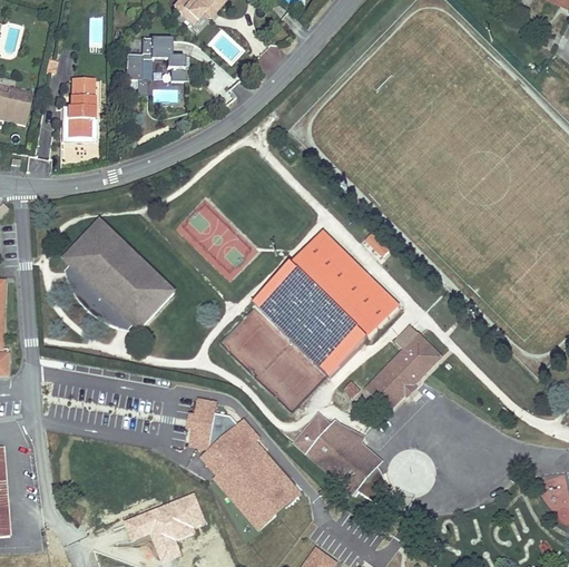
[(179,0),(175,6),(183,12),(185,9),(197,20),(211,5),(217,10),(226,0),(179,0)]
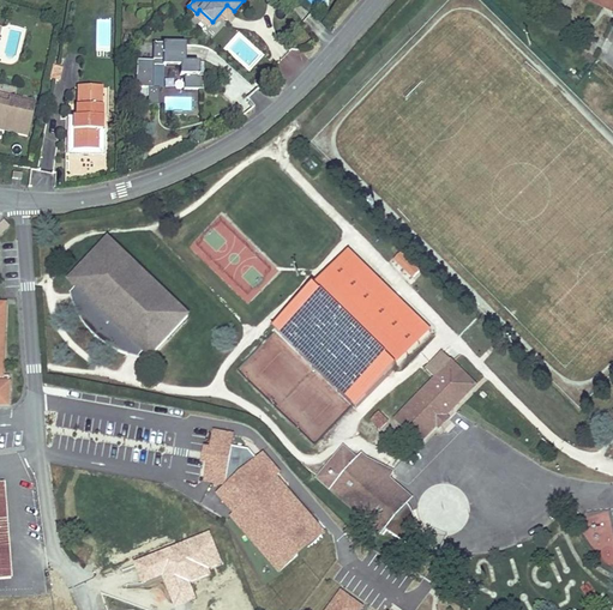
[(137,56),(137,84),(164,85),(166,62),(184,64),(182,85),(202,86),(203,59),(186,59),(187,41),(154,40),(154,58),(137,56)]
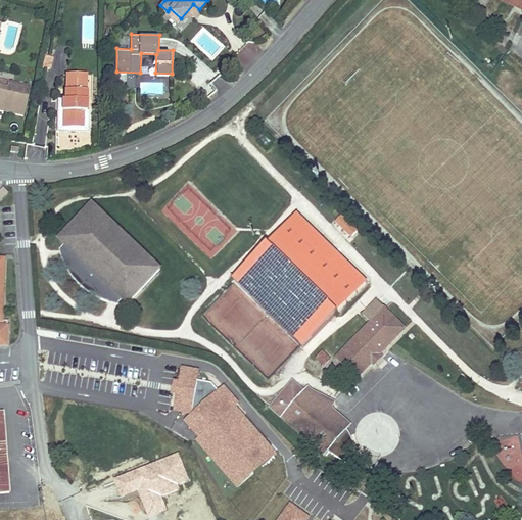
[(53,54),(46,52),(43,64),(51,65),(53,54)]
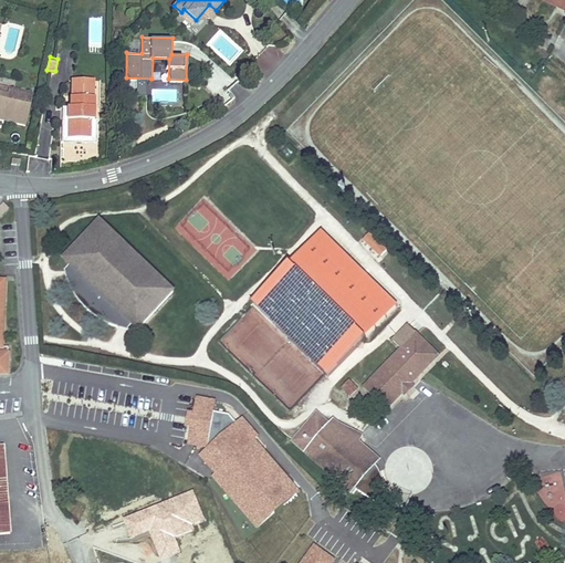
[(73,94),(94,94),(94,77),(74,77),(73,94)]
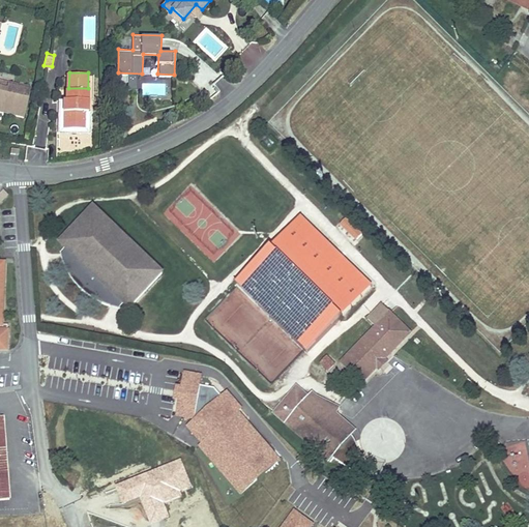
[(121,72),(121,86),(138,86),(138,72),(121,72)]
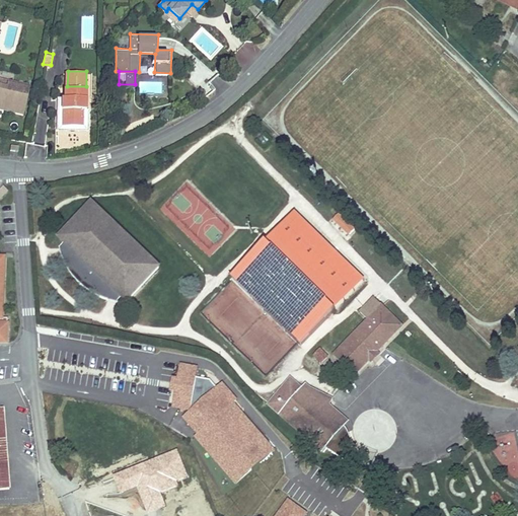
[(0,85),(6,87),(7,83),(29,88),(30,86),(0,79),(0,85)]
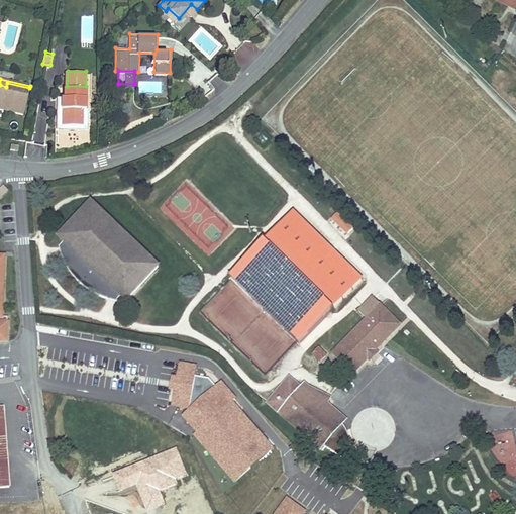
[(210,80),(201,86),(206,93),(215,87),(210,80)]
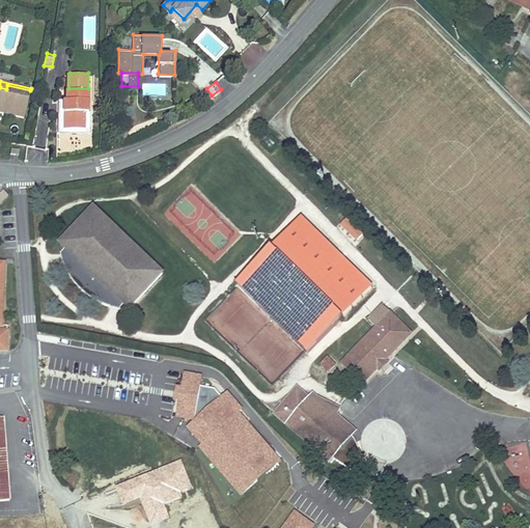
[(0,108),(25,113),(30,90),(7,85),(6,89),(0,87),(0,108)]
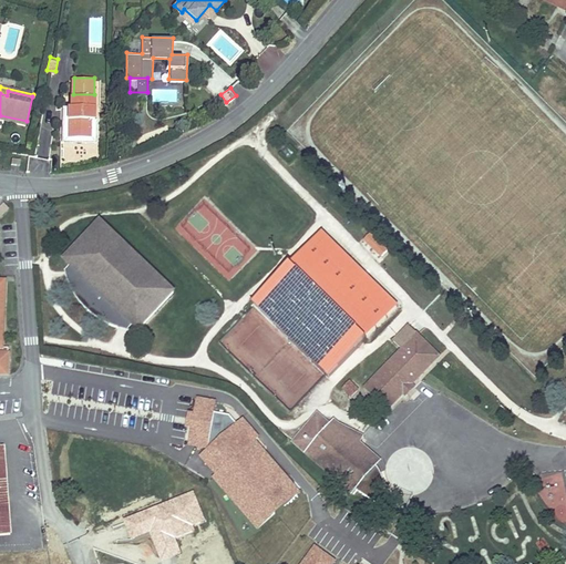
[(73,94),(72,94),(72,104),(69,104),(68,135),(92,135),(92,118),(95,118),(95,94),(94,94),(73,94)]
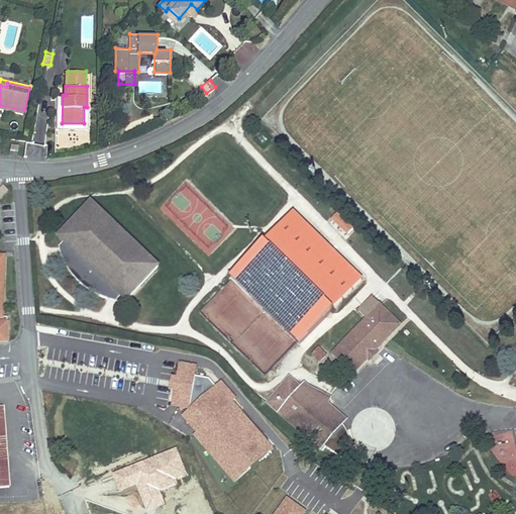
[(62,123),(63,95),(58,95),(57,128),(89,128),(89,107),(87,107),(84,107),(84,123),(62,123)]
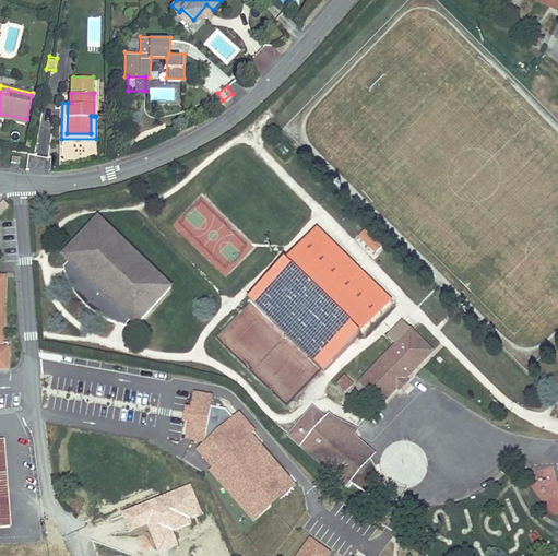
[(66,252),(71,258),(78,263),(68,274),(76,290),(84,299),(91,306),(99,312),(117,320),(127,310),(133,317),(138,321),(173,285),(101,216),(66,252)]
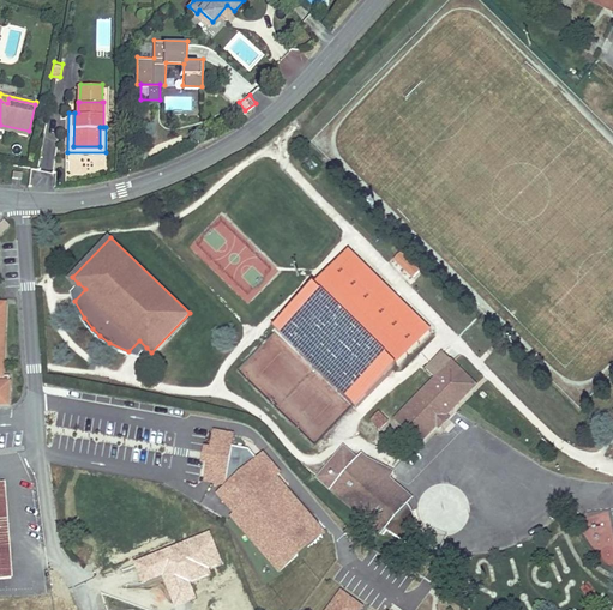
[(358,408),(436,330),(350,247),(274,326),(358,408)]
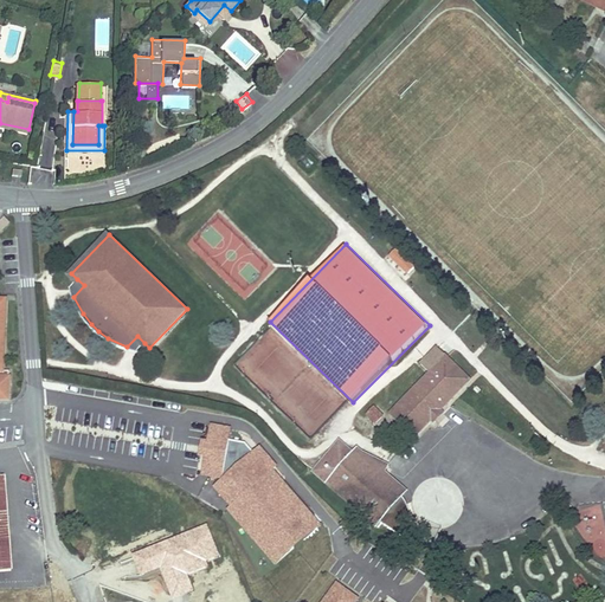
[(399,246),(391,256),(409,273),(417,264),(399,246)]
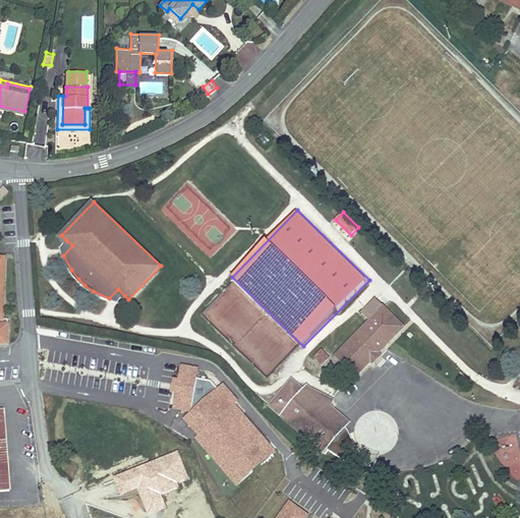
[(72,245),(66,240),(61,245),(62,250),(63,255),(72,245)]
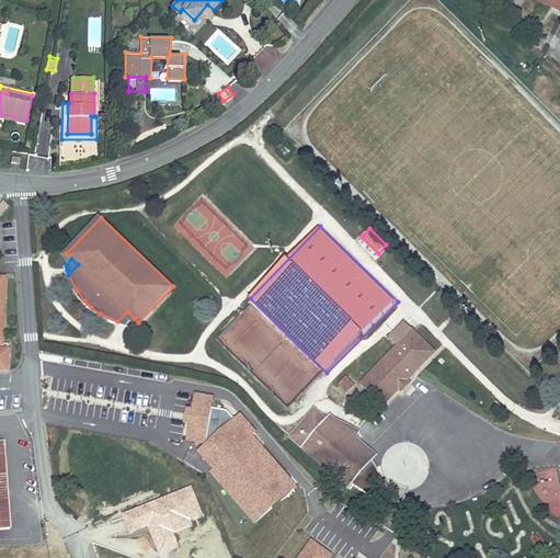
[(0,366),(9,367),(10,341),(3,341),(7,275),(0,274),(0,366)]
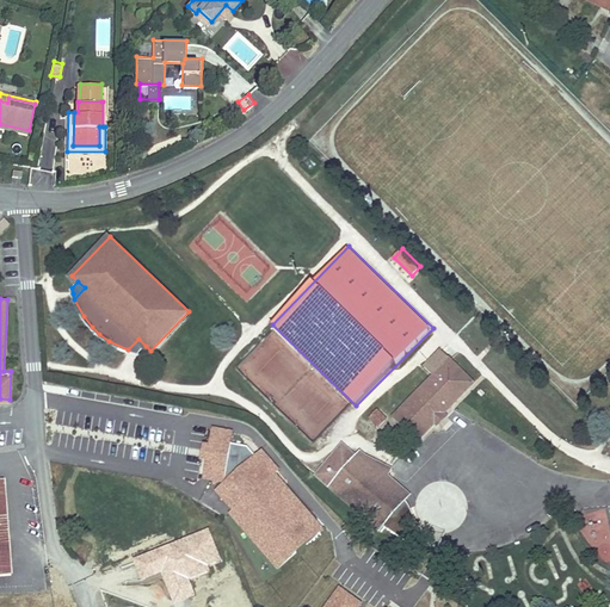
[(146,346),(139,339),(128,350),(134,352),(139,353),(146,346)]
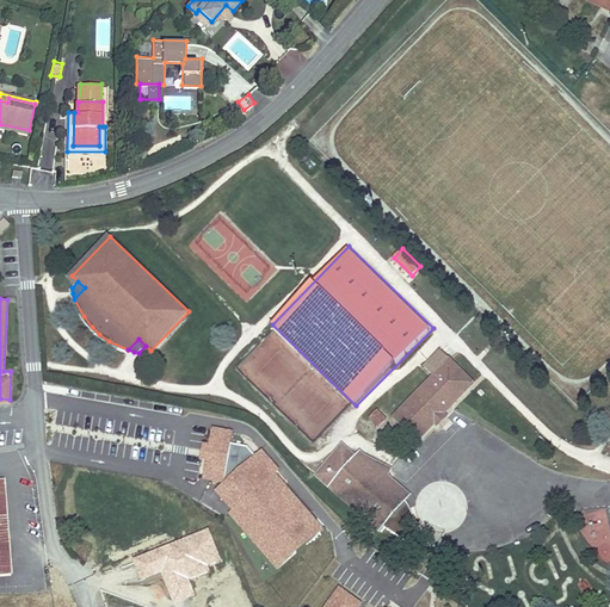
[(450,361),(453,358),(442,348),(429,360),(438,370),(423,385),(425,388),(402,410),(423,429),(427,423),(432,426),(439,408),(444,410),(445,409),(472,383),(450,361)]
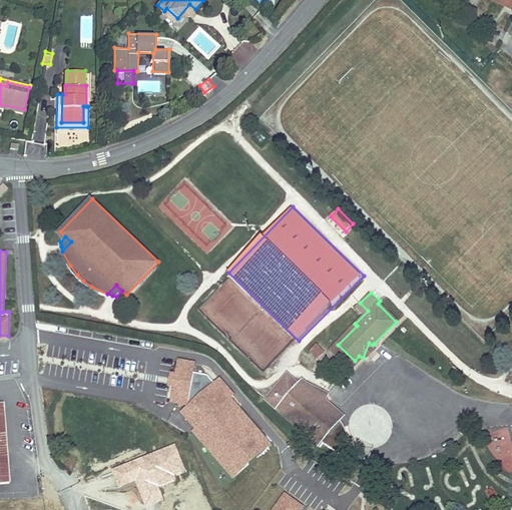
[(399,320),(380,301),(378,304),(396,322),(399,320)]
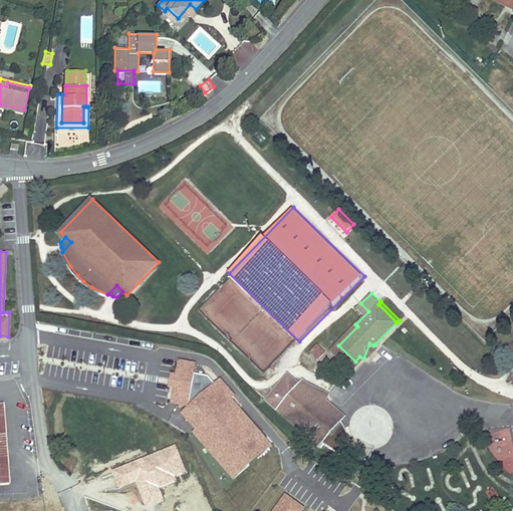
[(357,326),(355,324),(334,346),(354,365),(363,358),(359,356),(355,361),(338,345),(357,326)]
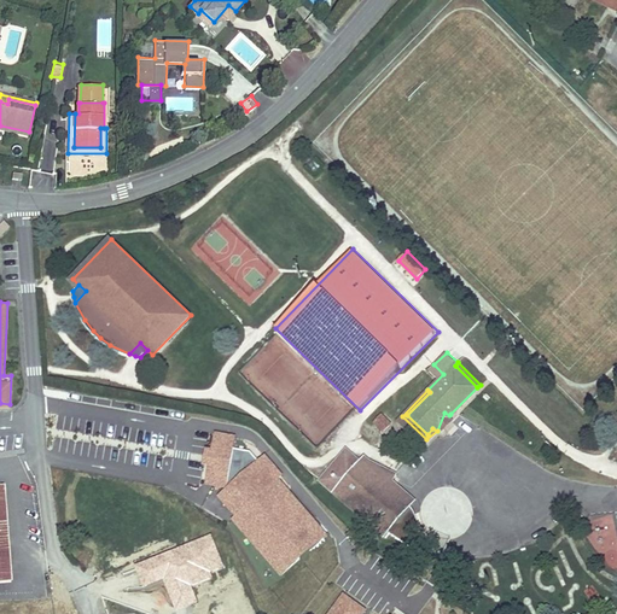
[(383,413),(374,424),(384,432),(394,421),(383,413)]
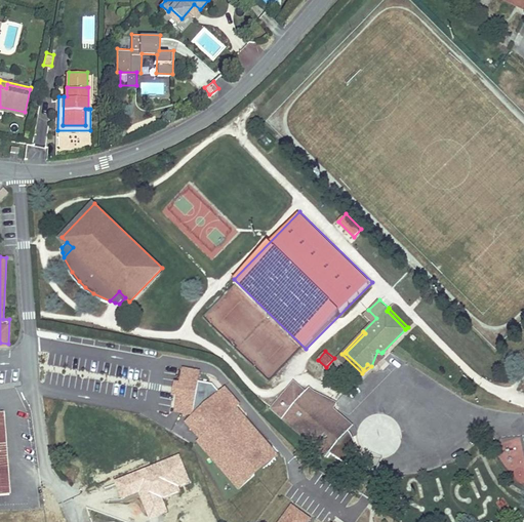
[(377,351),(371,366),(374,363),(376,365),(387,356),(383,352),(381,353),(377,351)]
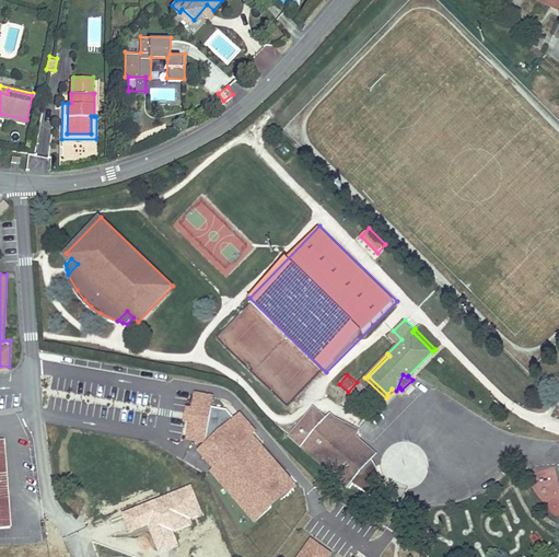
[(195,391),(188,437),(207,439),(208,433),(223,437),(226,408),(213,406),(216,394),(195,391)]
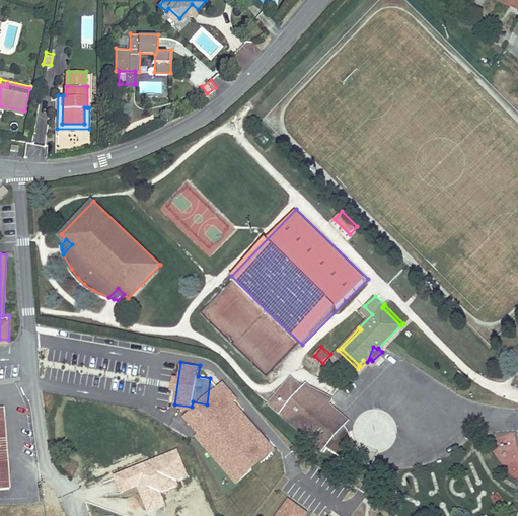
[(347,420),(329,403),(326,401),(329,394),(311,386),(306,381),(302,386),(292,376),(270,401),(324,449),(327,446),(352,462),(354,452),(354,444),(350,432),(345,423),(347,420)]
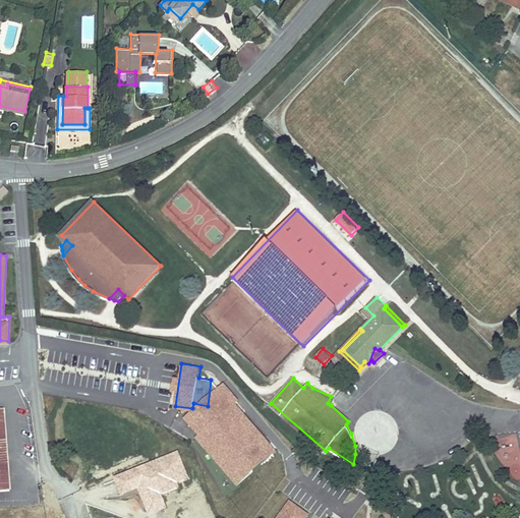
[(196,452),(230,492),(276,452),(236,404),(239,401),(225,384),(187,416),(201,434),(205,430),(212,439),(196,452)]
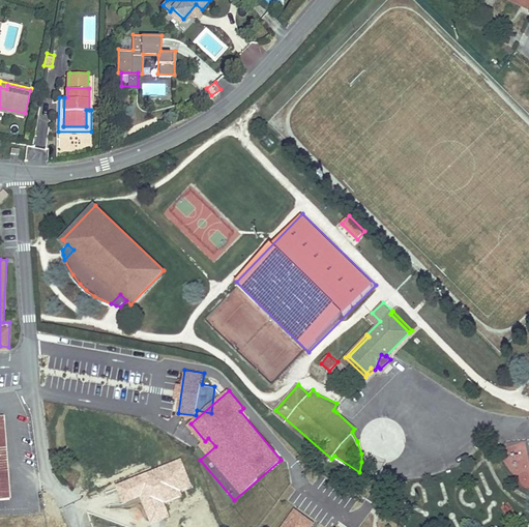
[(4,413),(0,413),(0,497),(10,497),(4,413)]
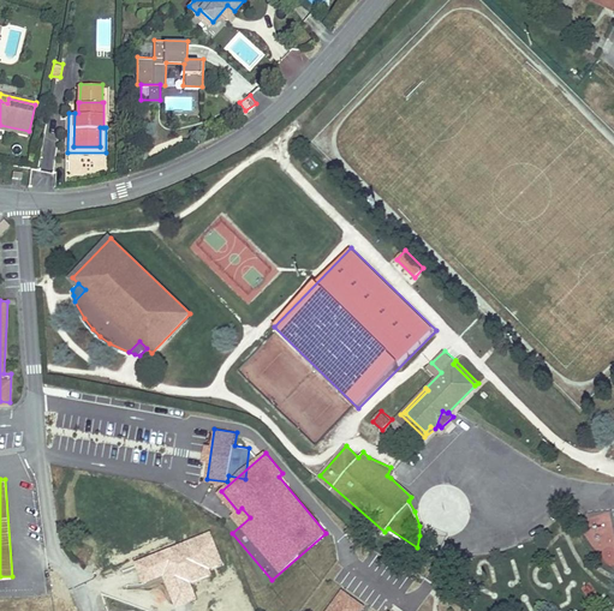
[(156,522),(114,503),(105,522),(123,531),(107,564),(143,580),(170,522),(164,520),(161,525),(156,522)]
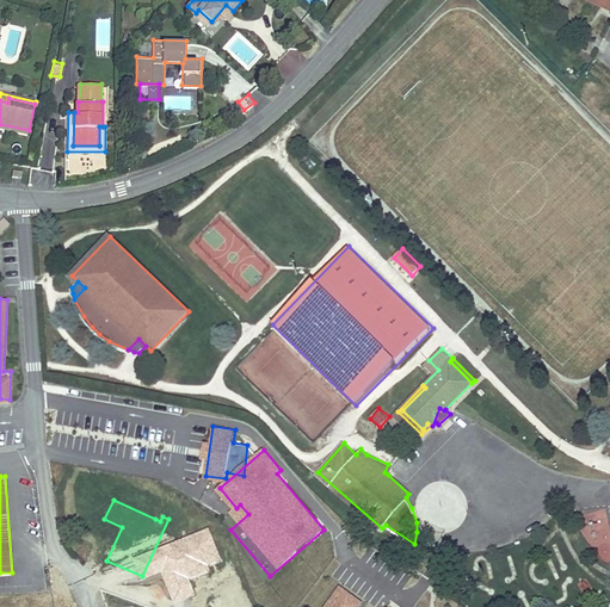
[(394,606),(390,604),(386,606),(380,606),(375,605),(364,604),(368,606),(362,606),(363,598),(342,586),(319,606),(394,606)]
